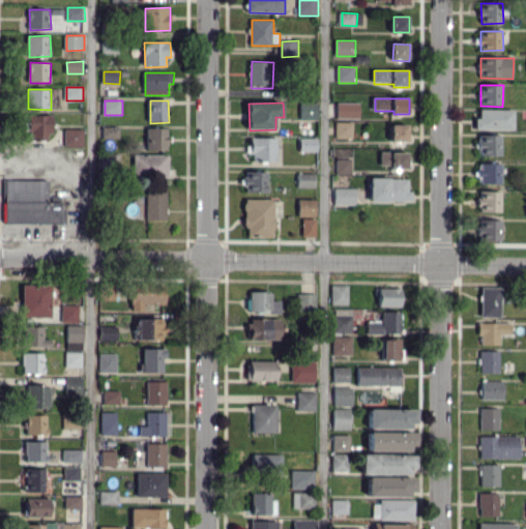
[(319,104),(302,104),(302,120),(319,120),(319,104)]
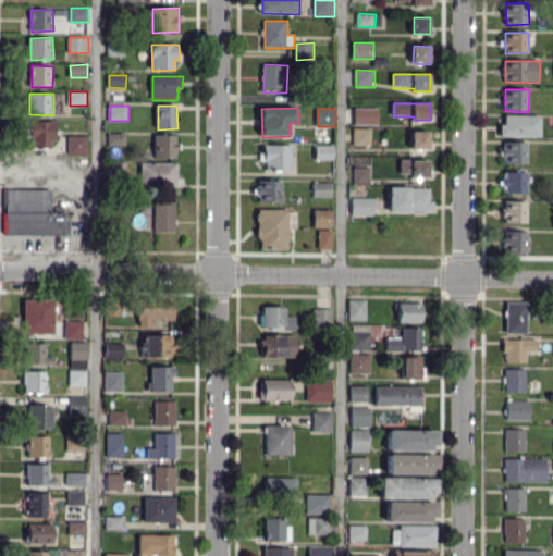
[(380,109),(357,109),(356,125),(380,125),(380,109)]
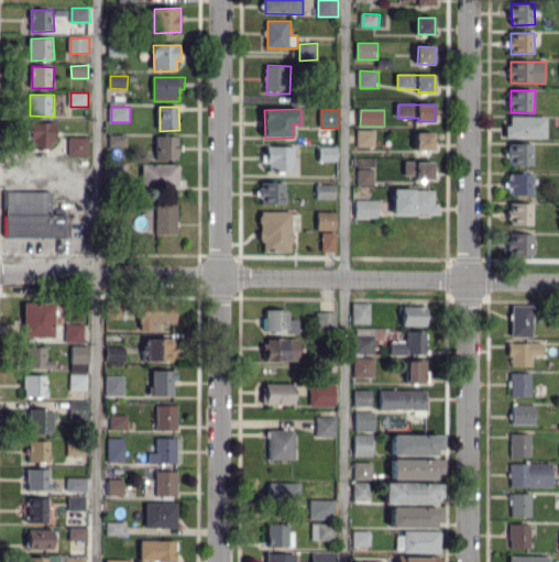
[(506,138),(547,139),(548,118),(512,117),(512,125),(507,125),(506,138)]
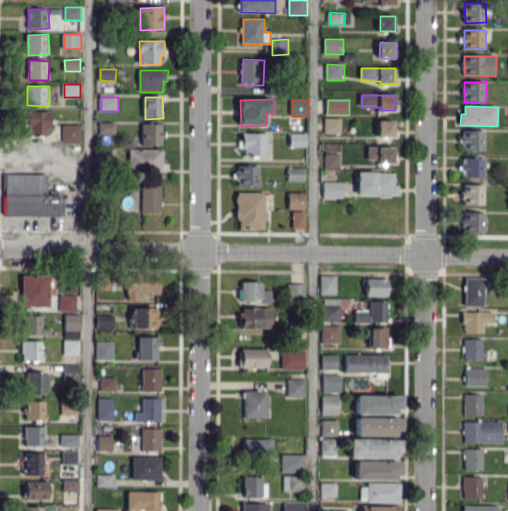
[(50,111),(28,112),(29,136),(51,136),(50,111)]
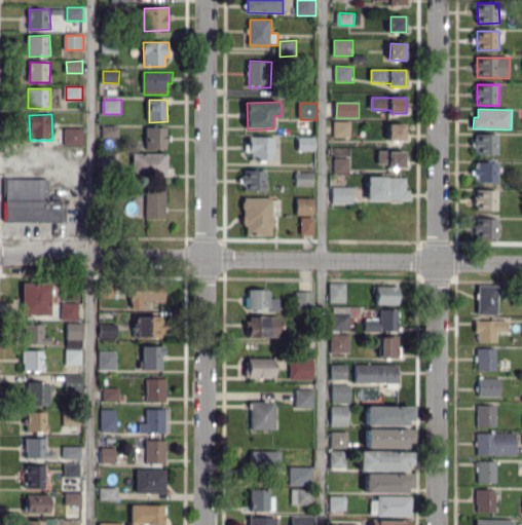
[(352,121),(335,121),(335,138),(352,138),(352,121)]
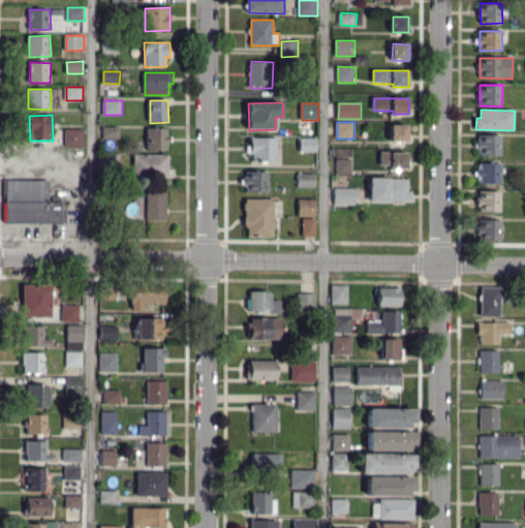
[(408,142),(408,125),(392,125),(392,142),(408,142)]
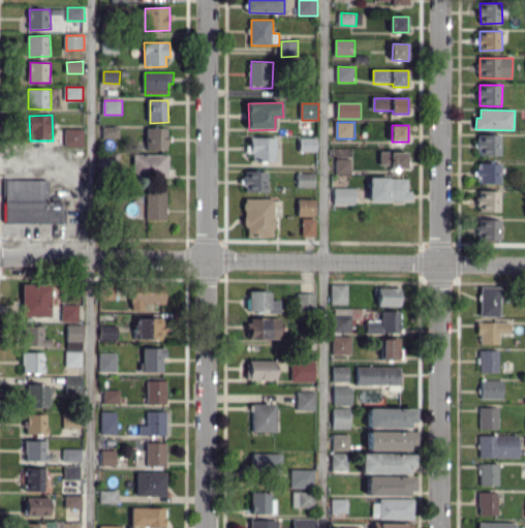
[(121,126),(104,127),(104,138),(121,137),(121,126)]
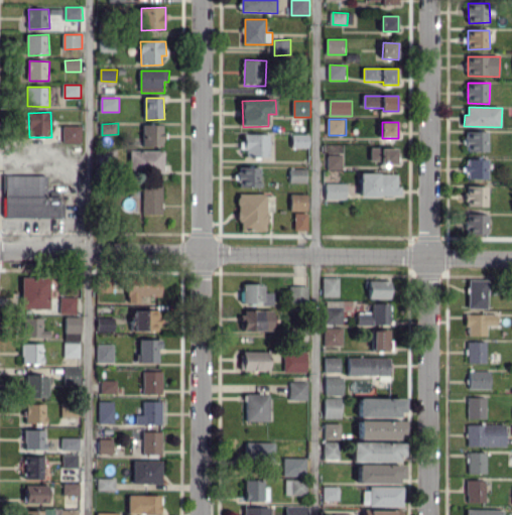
[(165,146),(164,125),(144,126),(145,146),(165,146)]
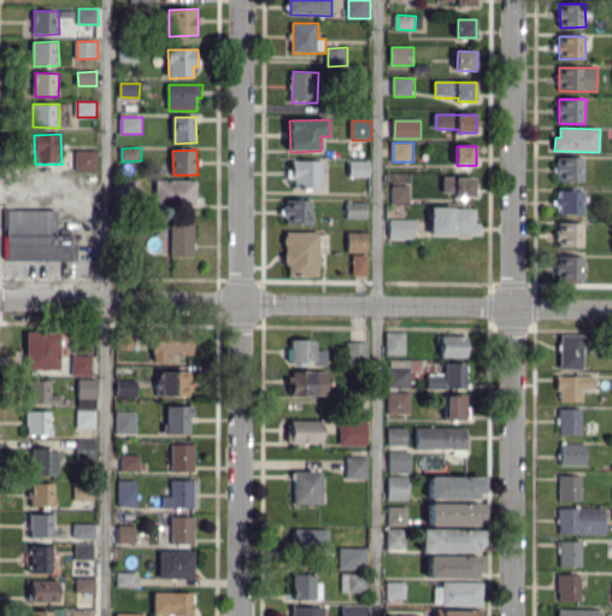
[(77,172),(100,172),(100,151),(77,151),(77,172)]
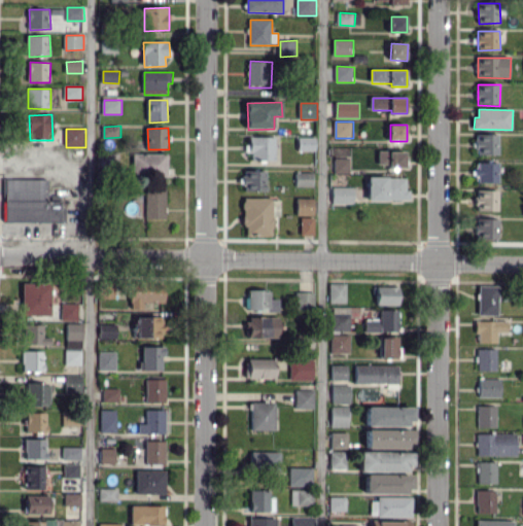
[(499,135),(477,135),(478,155),(500,154),(499,135)]
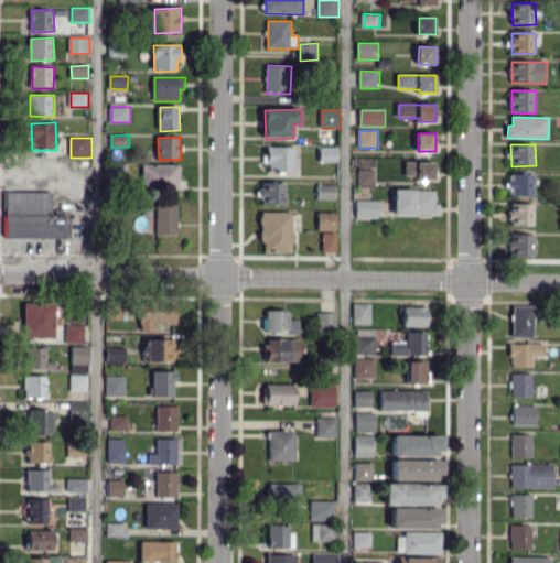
[(295,147),(267,148),(267,163),(271,163),(271,173),(297,172),(295,147)]
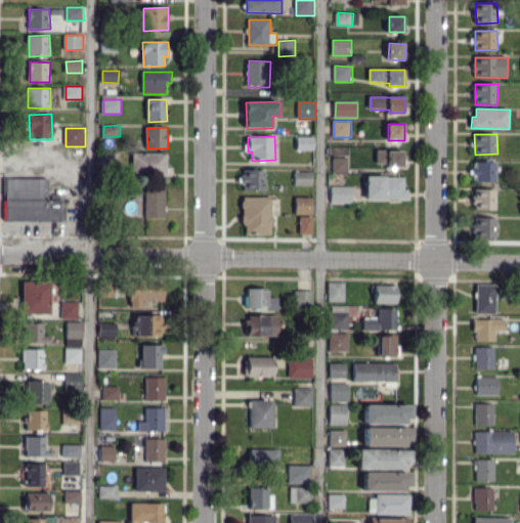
[(316,150),(315,136),(298,137),(298,150),(316,150)]
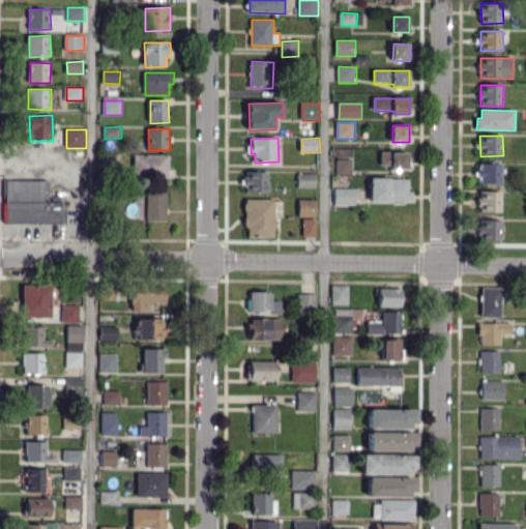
[(409,168),(409,153),(382,152),(382,168),(409,168)]
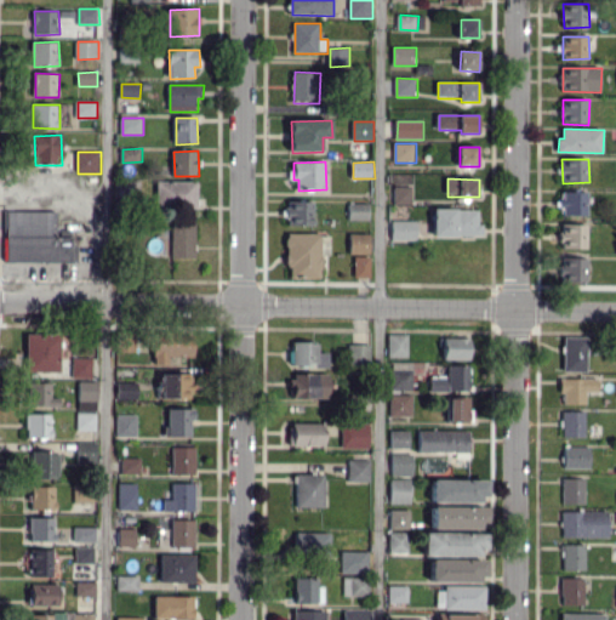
[(158,208),(198,209),(199,182),(159,182),(158,208)]
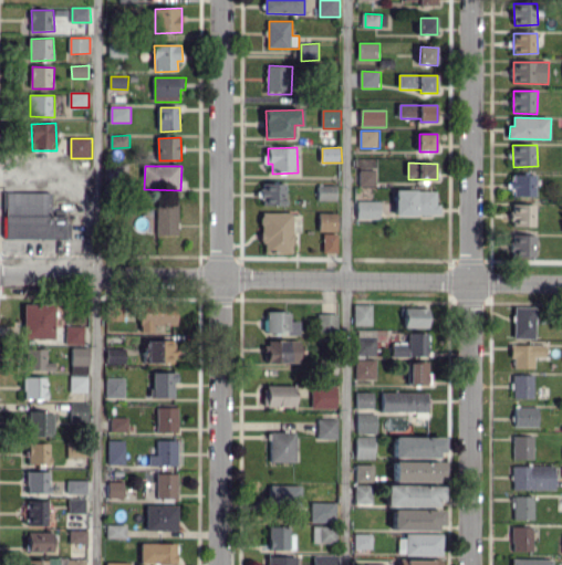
[(377,187),(377,170),(362,170),(361,187),(377,187)]
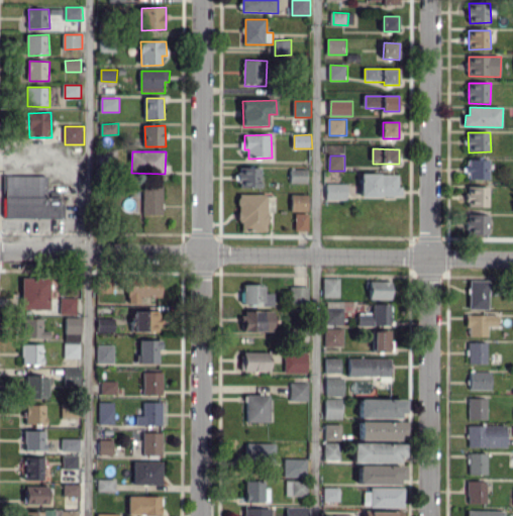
[(491,181),(490,160),(469,161),(470,181),(491,181)]
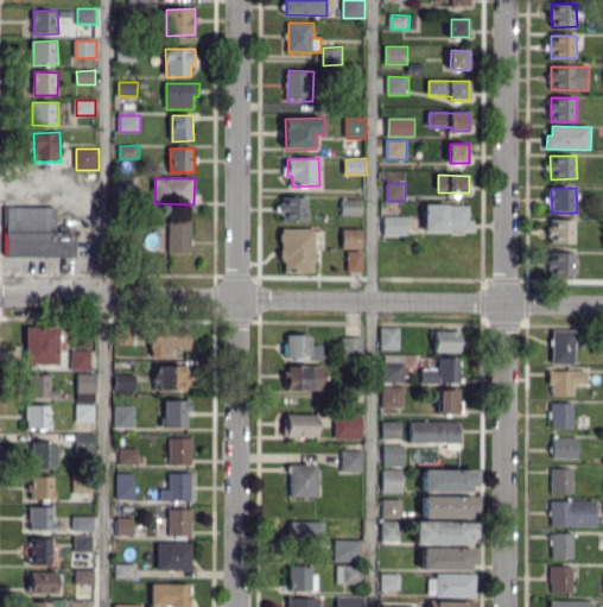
[(309,222),(308,197),(281,198),(283,222),(309,222)]
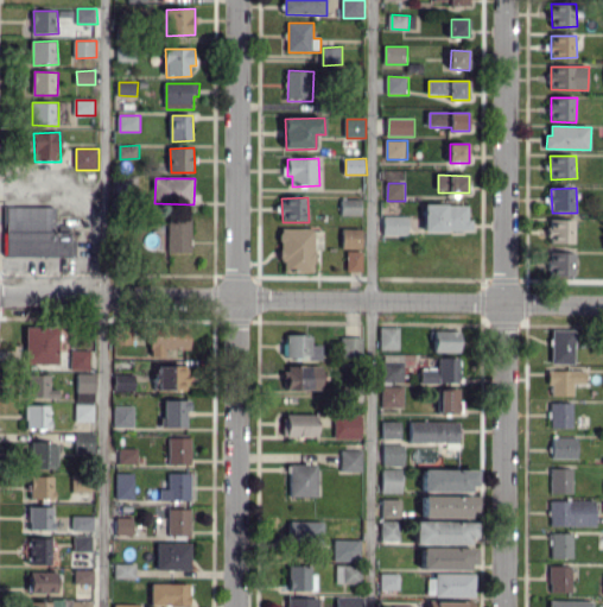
[(363,215),(363,201),(343,201),(343,216),(363,215)]
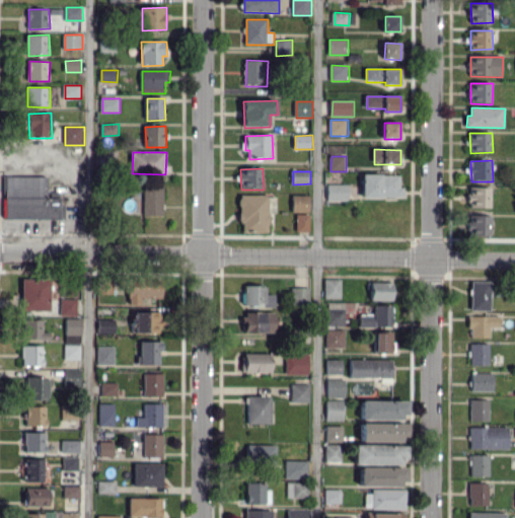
[(363,198),(405,199),(405,188),(400,188),(401,175),(364,174),(363,198)]
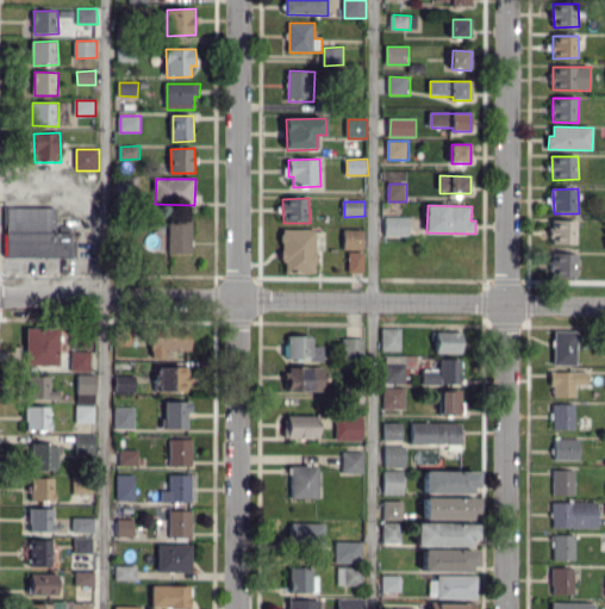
[(8,259),(76,259),(76,234),(58,234),(58,209),(8,207),(8,259)]
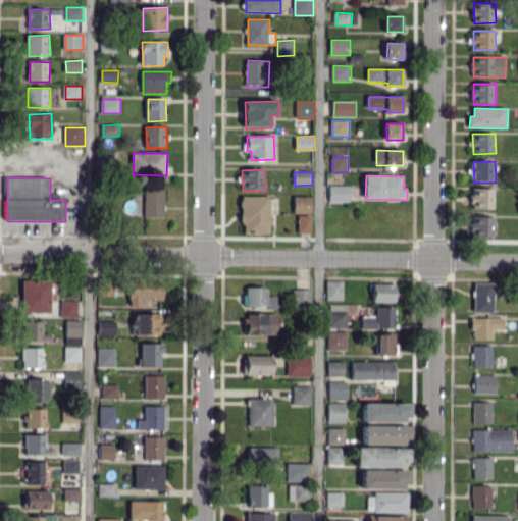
[(352,187),(331,186),(330,203),(352,203),(352,187)]
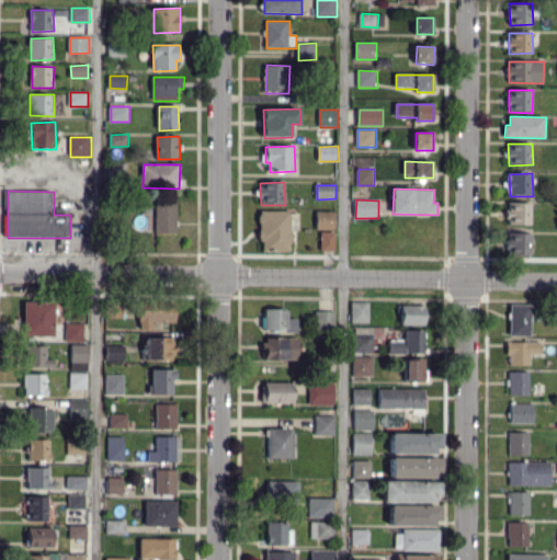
[(178,202),(157,202),(158,235),(179,235),(178,202)]
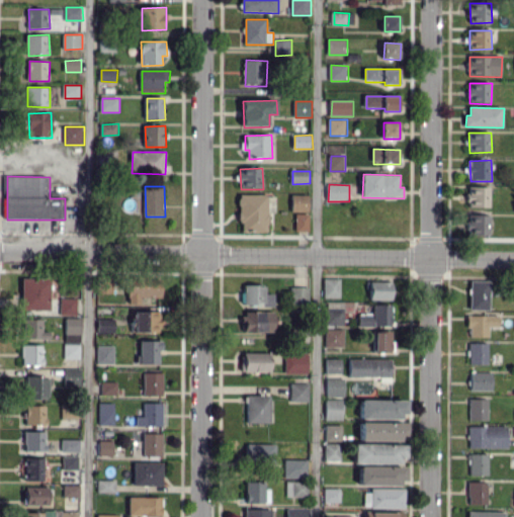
[(491,208),(492,188),(470,187),(469,208),(491,208)]
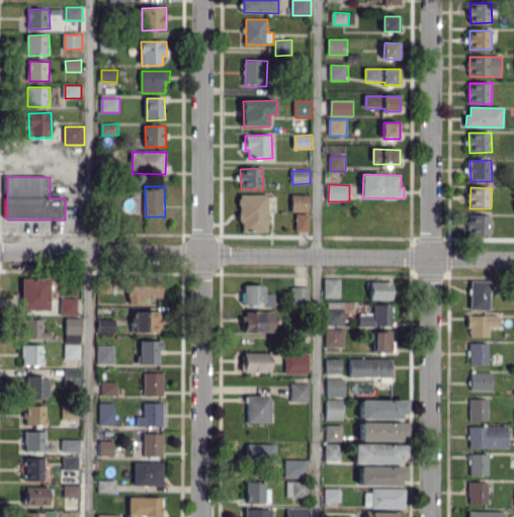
[(269,196),(242,195),(241,232),(269,232),(269,196)]
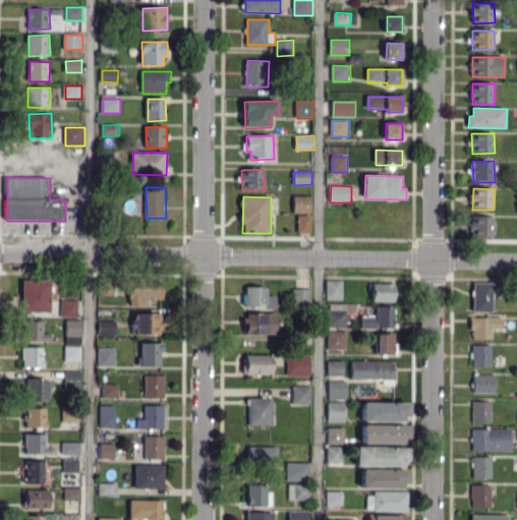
[(295,214),(312,214),(312,197),(295,196),(295,214)]
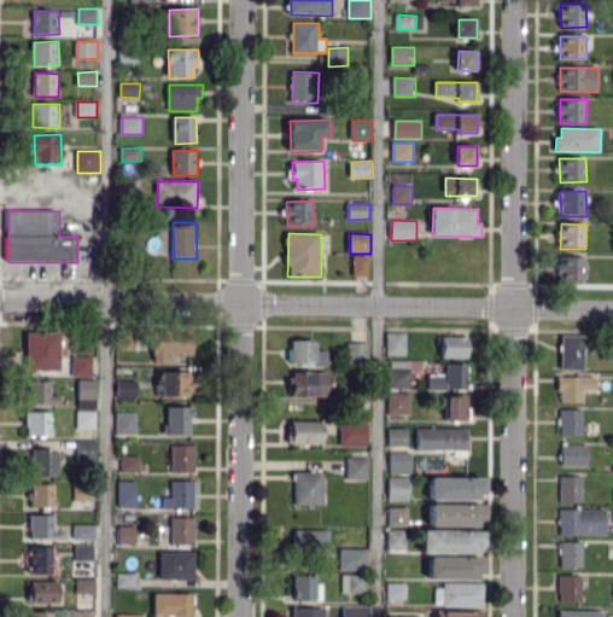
[(355,277),(371,277),(371,255),(355,255),(355,277)]
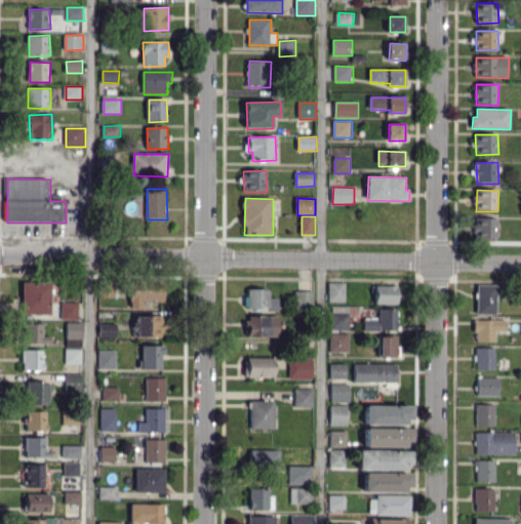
[(497,218),(476,218),(477,241),(497,240),(497,218)]
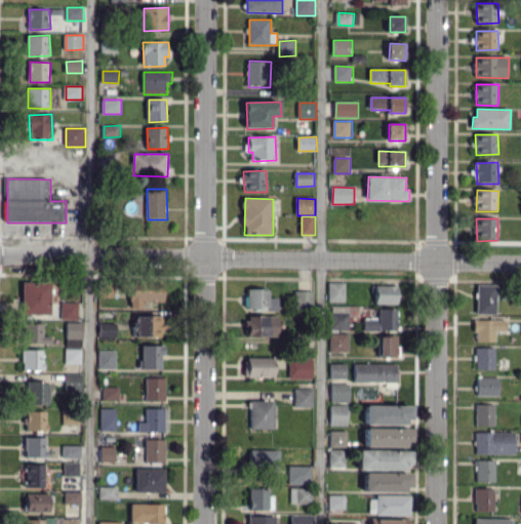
[(24,315),(51,315),(52,282),(24,282),(24,315)]
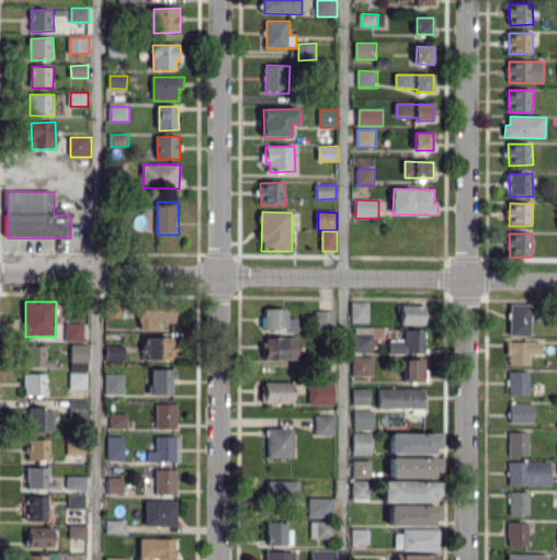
[(353,323),(371,323),(371,303),(353,301),(353,323)]
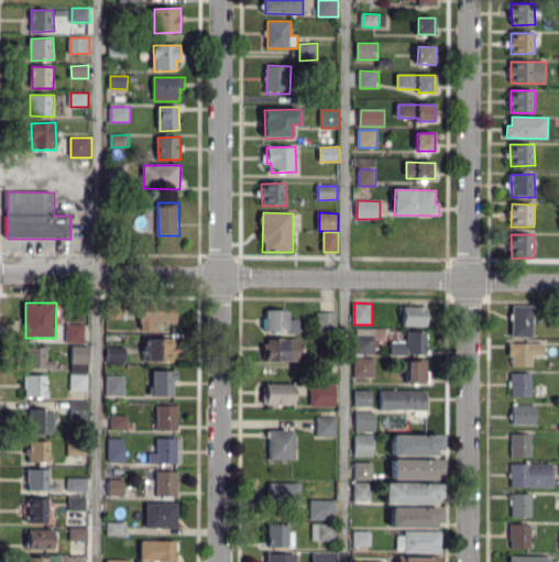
[(535,338),(535,306),(514,306),(514,338),(535,338)]
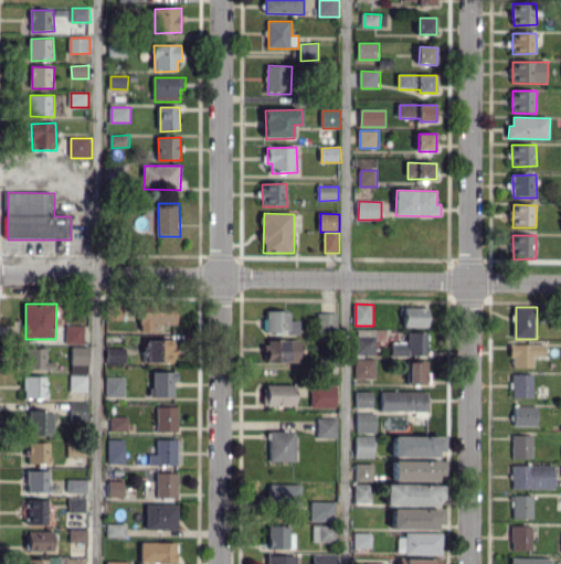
[(405,327),(430,328),(430,308),(406,308),(405,327)]
